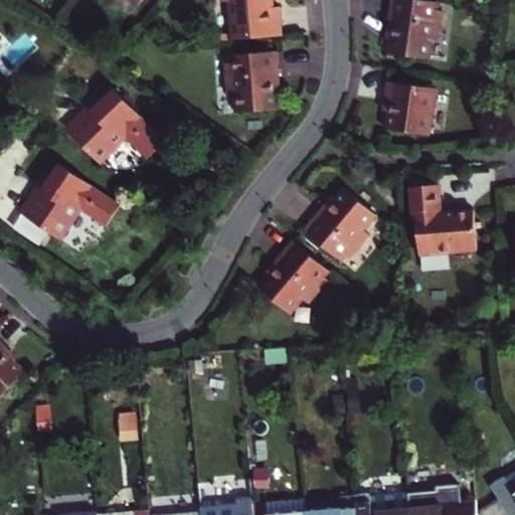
[(116,0),(121,4),(123,0),(130,0),(141,9),(148,0),(116,0)]
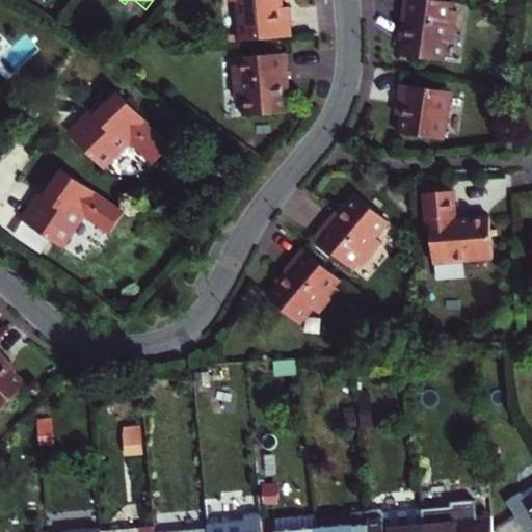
[(243,0),(246,41),(297,35),(295,6),(288,7),(287,0),(234,0),(235,1),(243,0)]
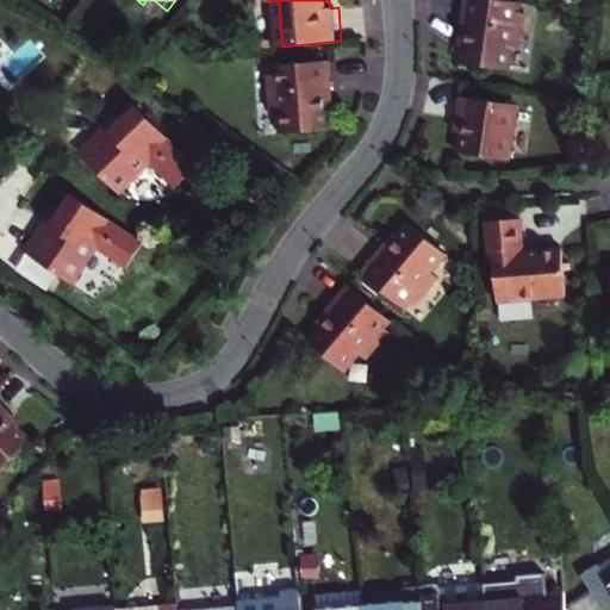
[(522,1),(511,0),(467,0),(464,31),(470,32),(467,47),(465,63),(511,69),(515,47),(524,48),(529,12),(524,12),(521,11),(522,1)]
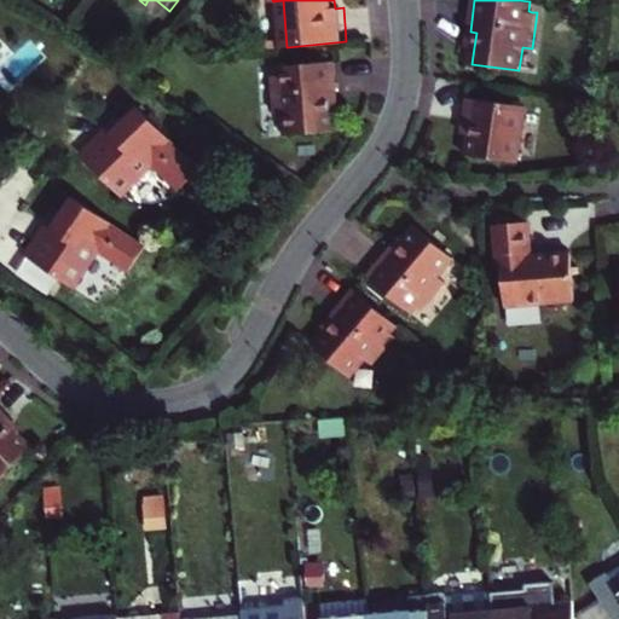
[(340,63),(285,67),(287,77),(281,77),(276,79),(279,114),(289,114),(290,137),(340,133),(337,115),(337,99),(342,98),(340,63)]
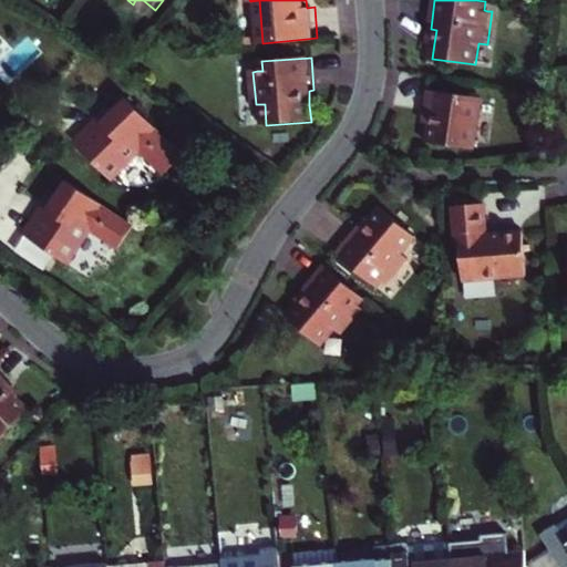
[(432,122),(430,142),(476,150),(484,96),(431,89),(425,121),(432,122)]
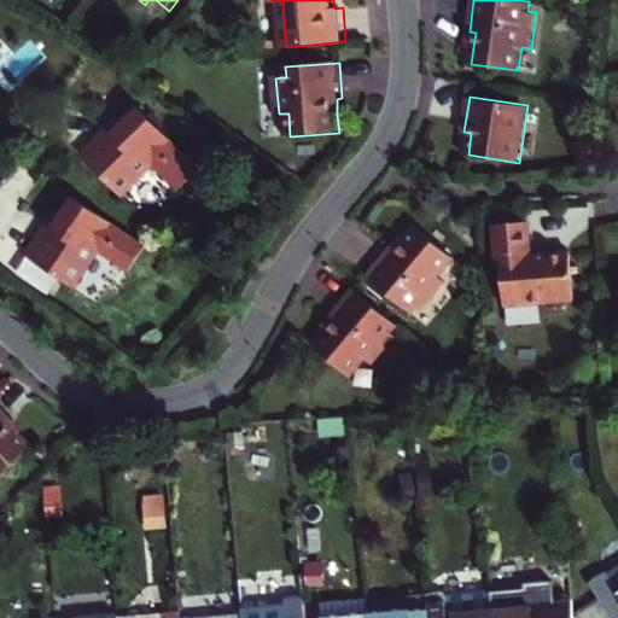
[(105,128),(79,153),(118,194),(150,164),(176,191),(199,169),(138,106),(122,121),(110,133),(105,128)]
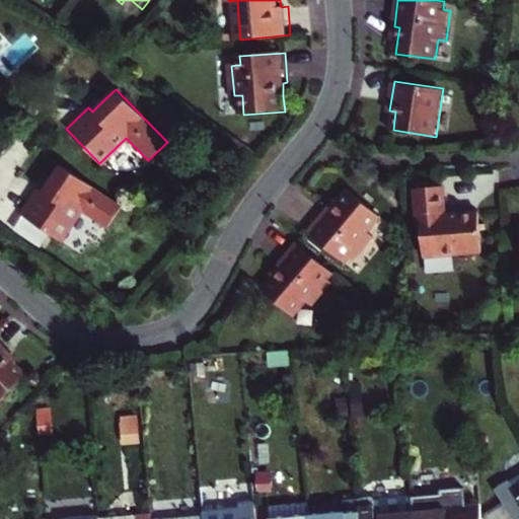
[(98,97),(88,107),(92,112),(102,101),(98,97)]
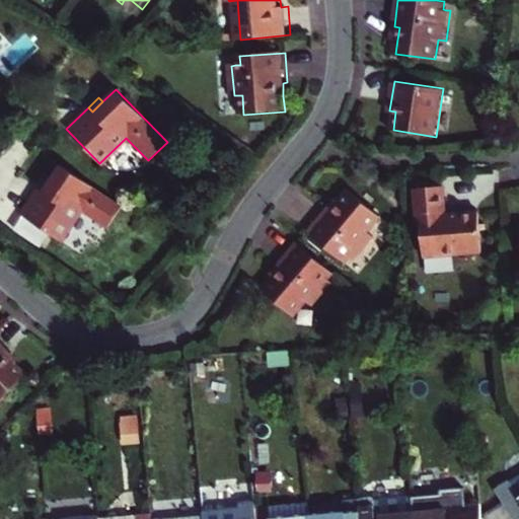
[(38,189),(20,214),(60,241),(80,211),(106,229),(122,207),(61,165),(51,180),(43,192),(38,189)]
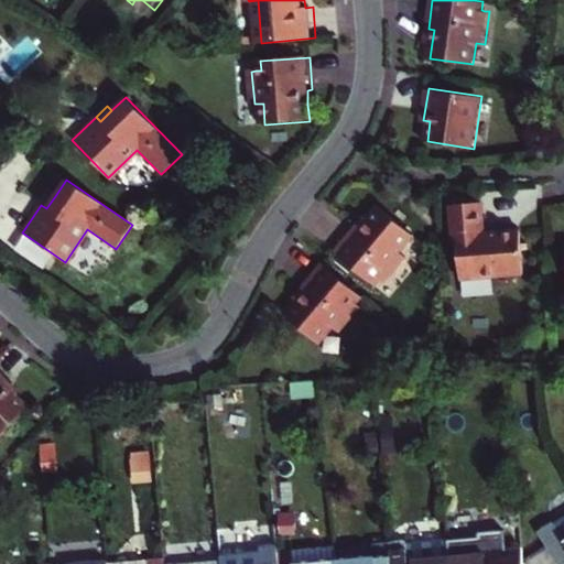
[(50,192),(41,205),(46,208),(55,196),(50,192)]
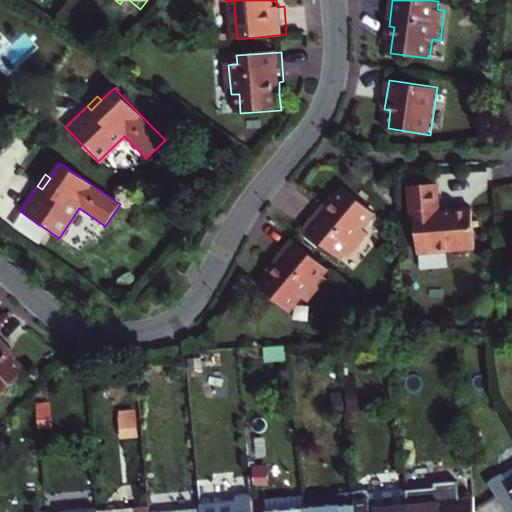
[(486,247),(483,208),(451,210),(448,181),(419,184),(421,218),(426,217),(428,251),(486,247)]
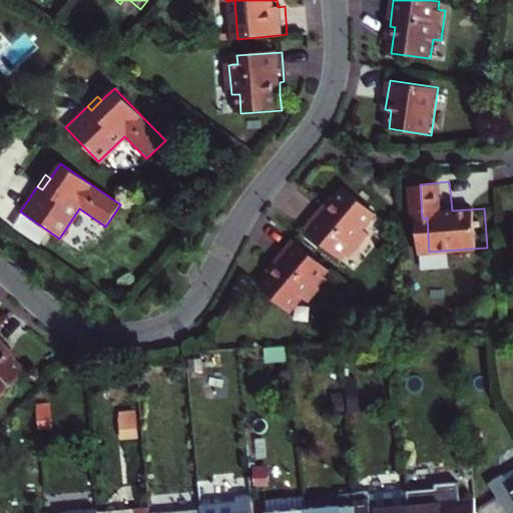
[(349,183),(338,195),(331,204),(327,201),(308,224),(342,253),(347,246),(350,249),(354,252),(374,228),(368,223),(379,209),(349,183)]
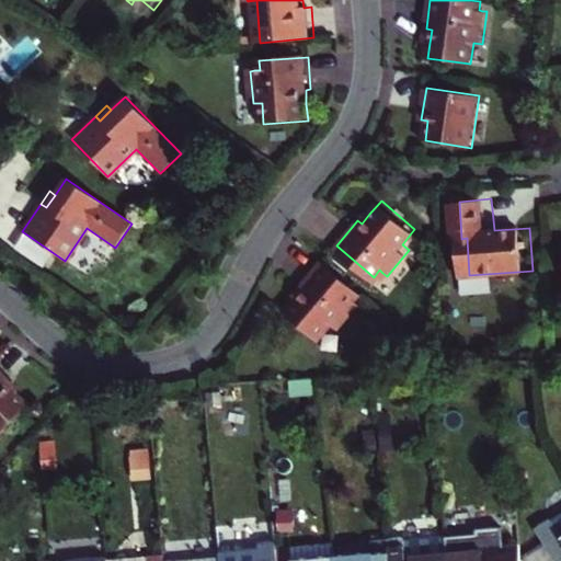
[(366,209),(357,220),(362,224),(369,214),(366,209)]
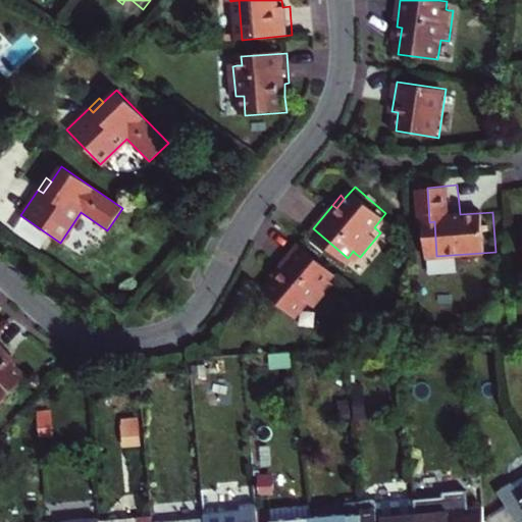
[(338,279),(334,275),(331,273),(336,268),(301,239),(280,262),(284,265),(277,274),(267,286),(299,313),(312,298),(318,303),(338,279)]
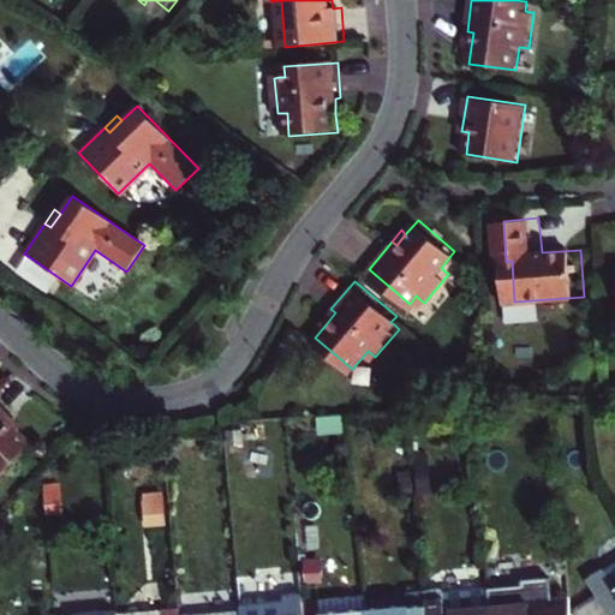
[(413,306),(419,299),(416,296),(410,304),(413,306)]
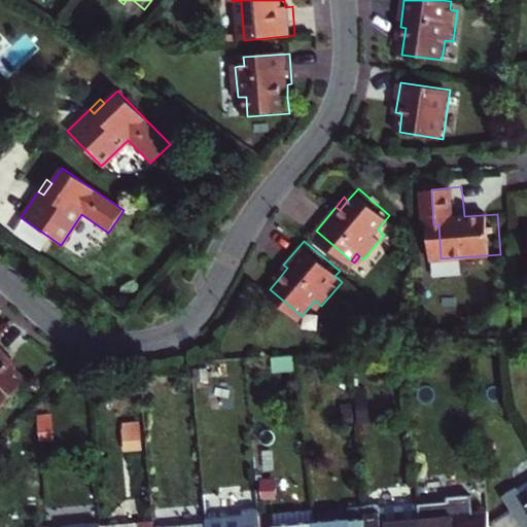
[(287,268),(283,265),(276,274),(280,277),(287,268)]
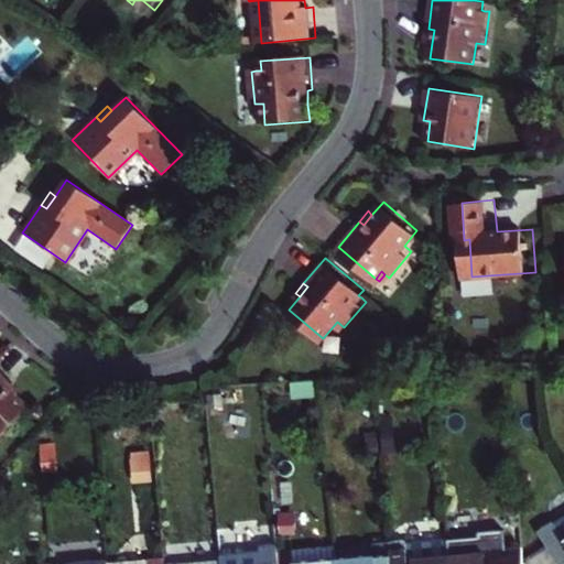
[(0,436),(31,407),(19,394),(8,383),(12,379),(0,367),(0,436)]
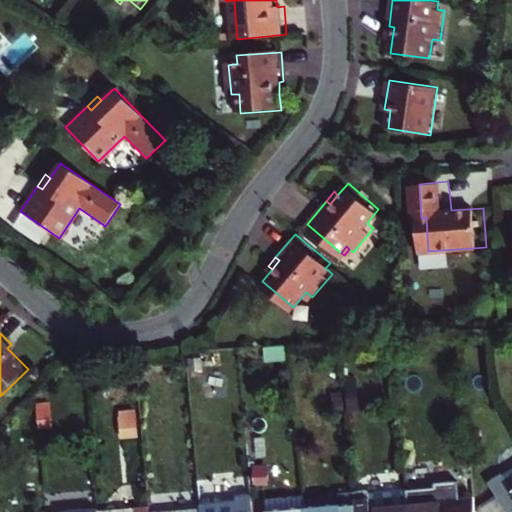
[(7,348),(17,358),(21,355),(11,344),(7,348)]
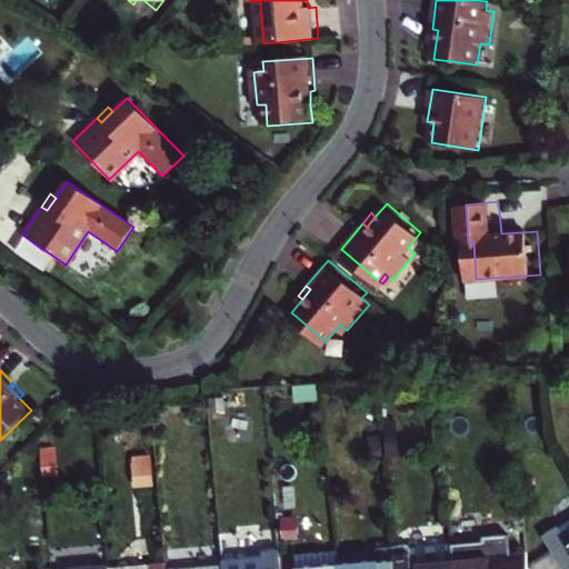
[(568,568),(568,537),(562,541),(550,522),(539,529),(550,546),(563,568),(568,568)]
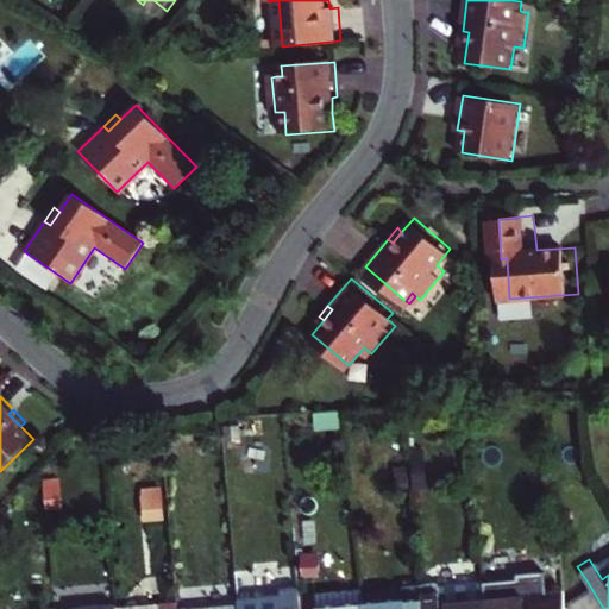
[(360,601),(360,608),(426,608),(425,594),(424,582),(422,570),(397,573),(401,597),(360,601)]
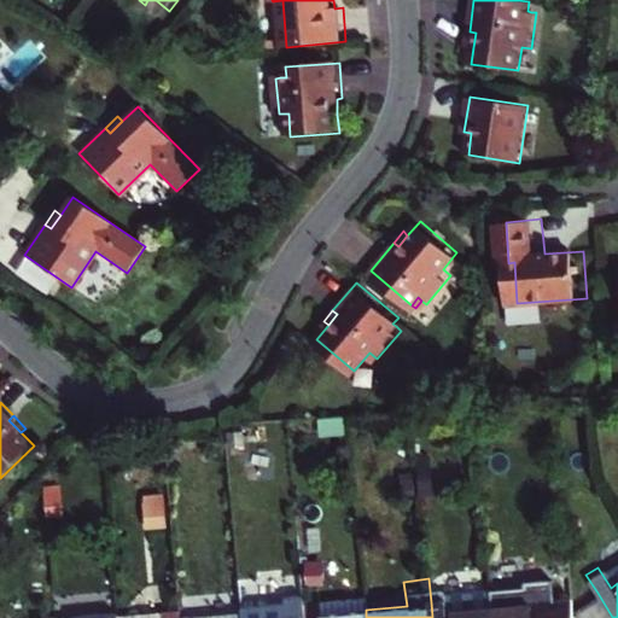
[(491,594),(494,617),(577,617),(576,598),(557,600),(554,578),(526,582),(526,590),(491,594)]
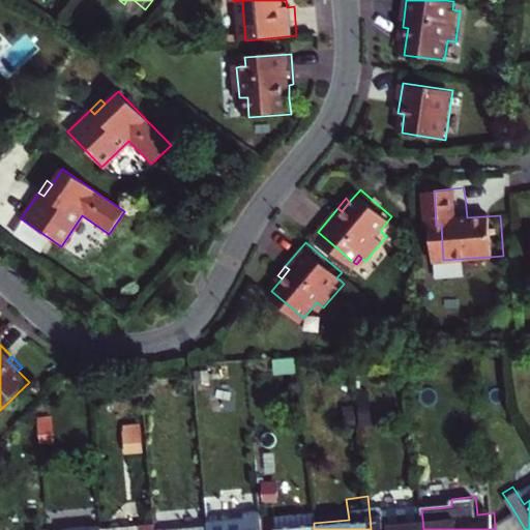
[(423,529),(421,509),(421,506),(386,510),(385,504),(369,506),(370,517),(371,529),(423,529)]
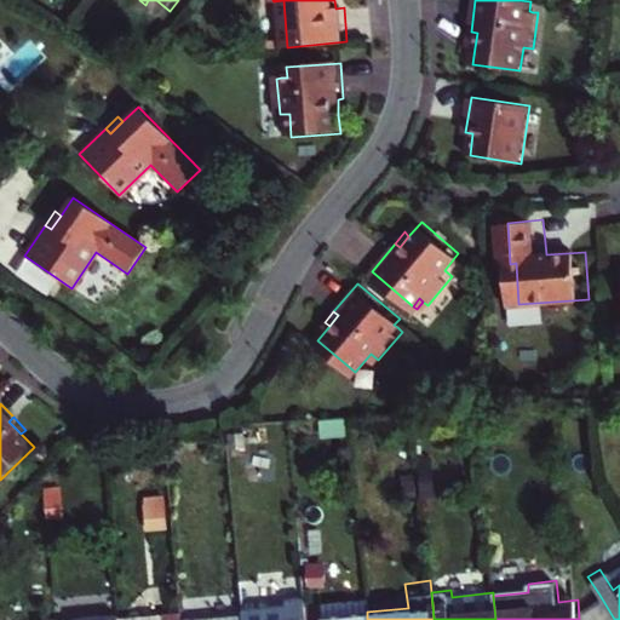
[(308,618),(308,619),(367,619),(367,612),(365,592),(321,597),(323,615),(308,618)]
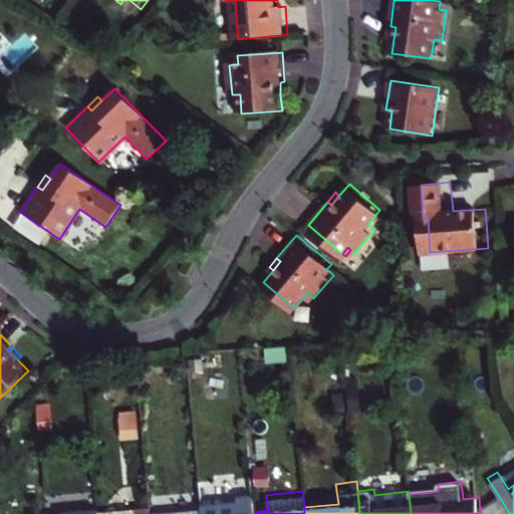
[(509,513),(497,493),(481,503),(487,513),(509,513)]
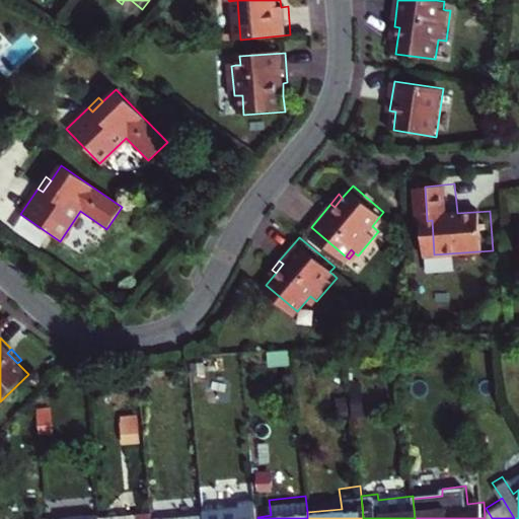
[(206,509),(207,513),(207,518),(257,518),(257,517),(256,499),(242,500),(243,505),(206,509)]
